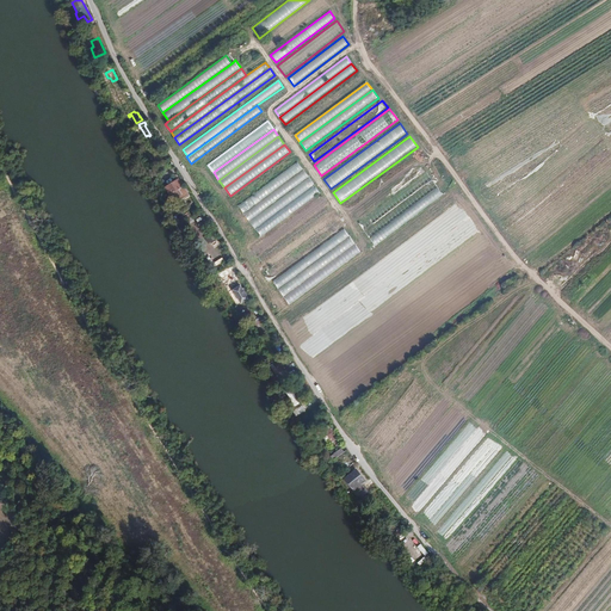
[(239,207),(245,214),(304,171),(298,162),(239,207)]
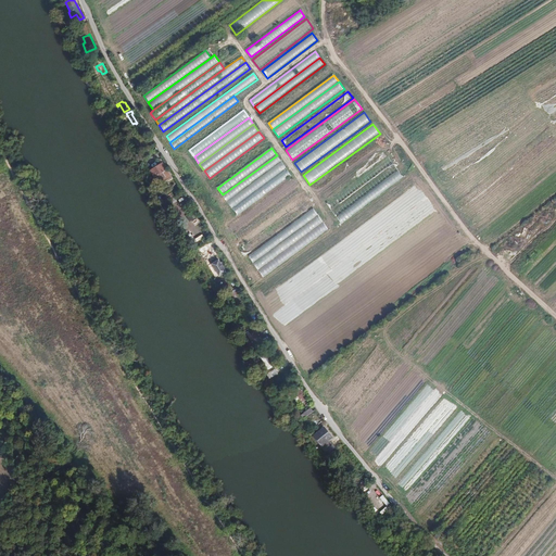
[(223,194),(227,201),(281,162),(277,155),(223,194)]
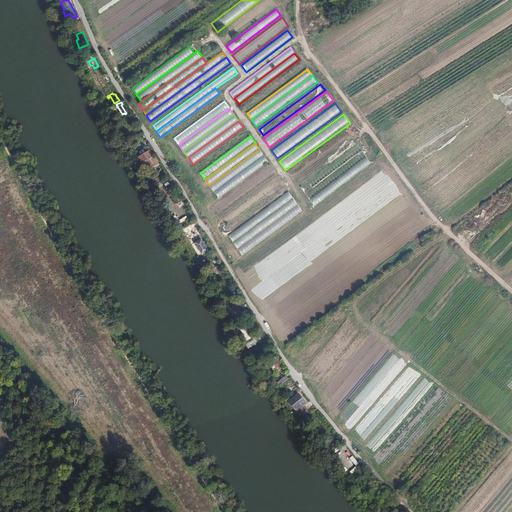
[(357,144),(301,186),(305,192),(362,150),(357,144)]
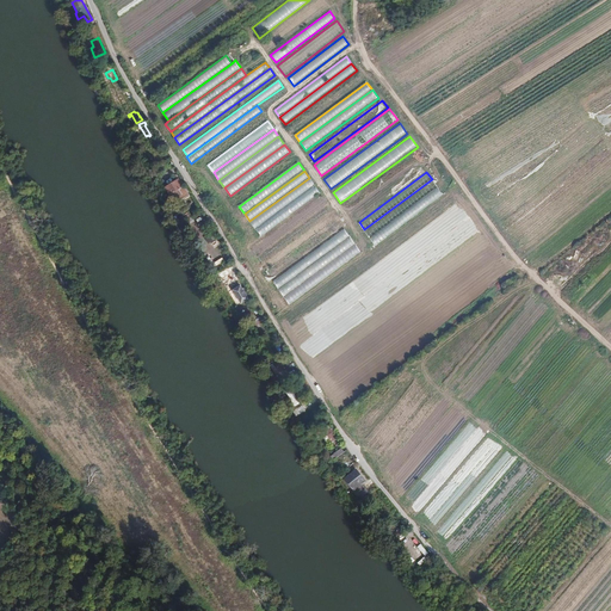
[(164,186),(168,193),(173,191),(183,185),(178,178),(164,186)]
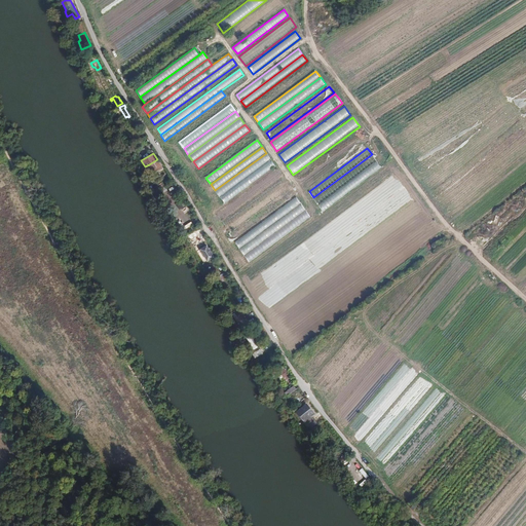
[(215,190),(220,197),(271,159),(266,153),(215,190)]
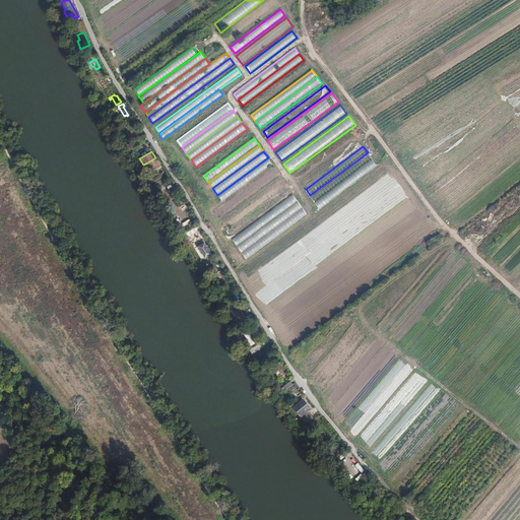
[(368,152),(310,195),(315,201),(372,158),(368,152)]
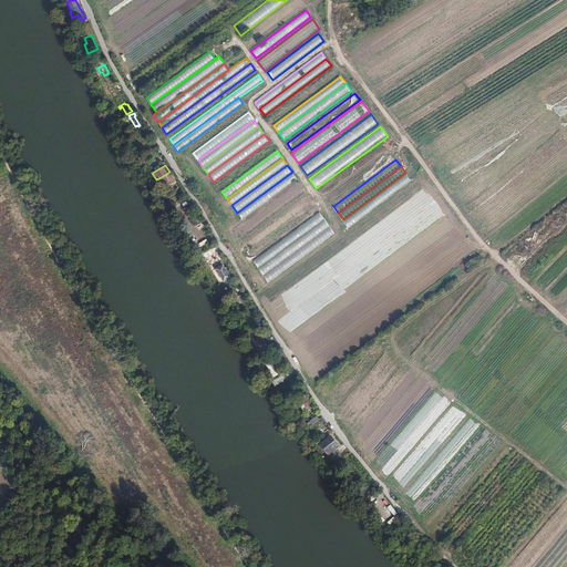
[(174,179),(169,172),(161,177),(165,185),(174,179)]
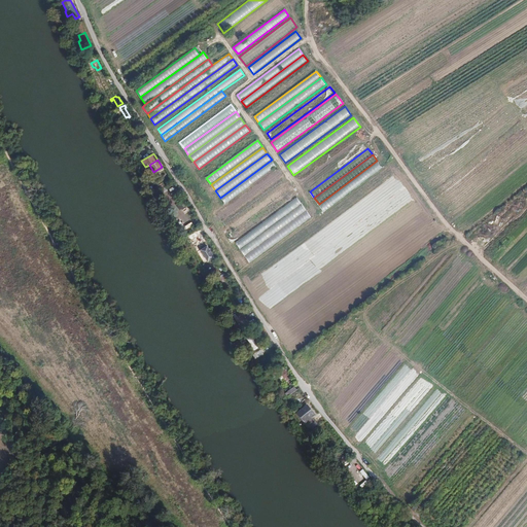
[(220,198),(225,204),(276,166),(272,160),(220,198)]
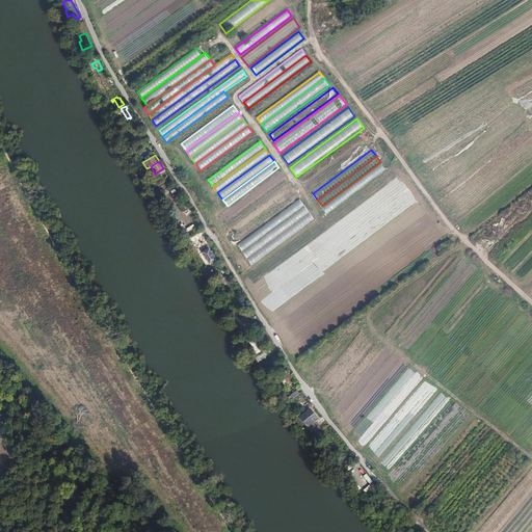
[(380,162),(322,206),(326,212),(386,169),(380,162)]
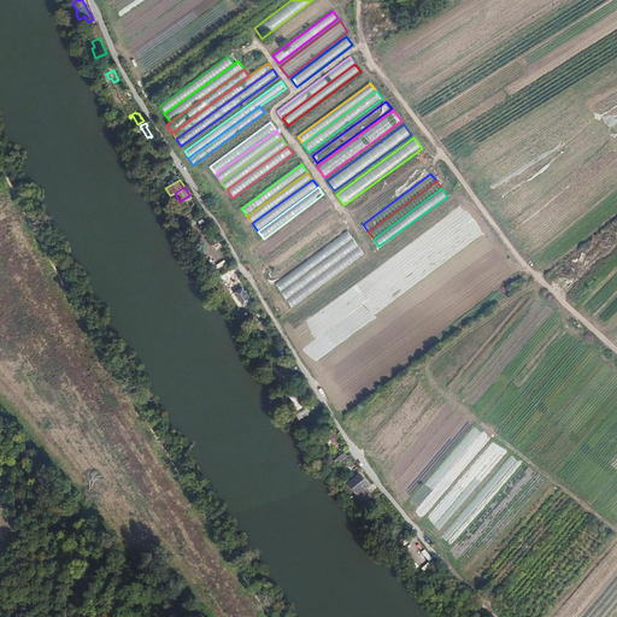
[(253,251),(259,258),(328,207),(331,205),(327,198),(253,251)]
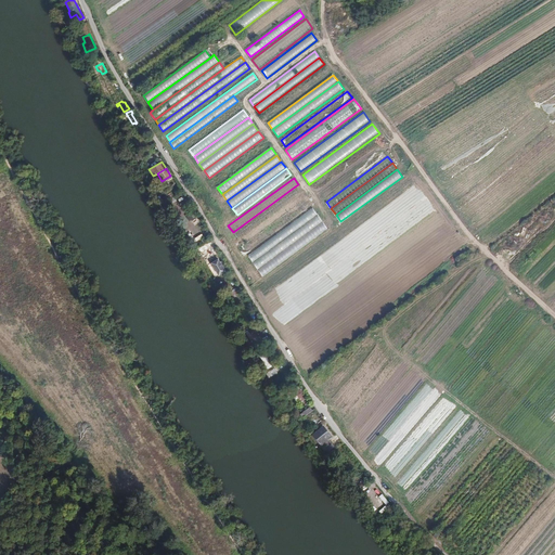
[(233,232),(237,239),(299,194),(295,186),(233,232)]
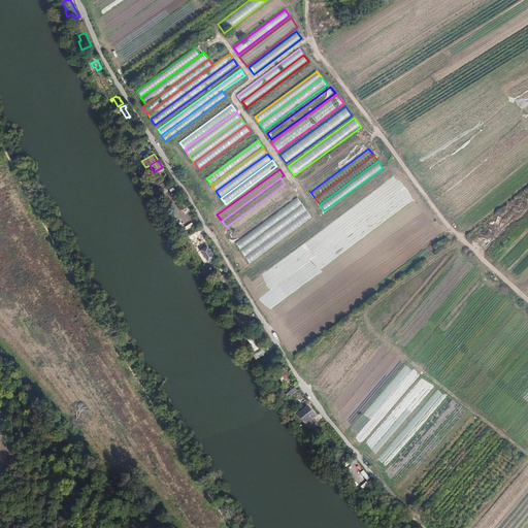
[(162,182),(154,187),(157,191),(164,187),(162,182)]
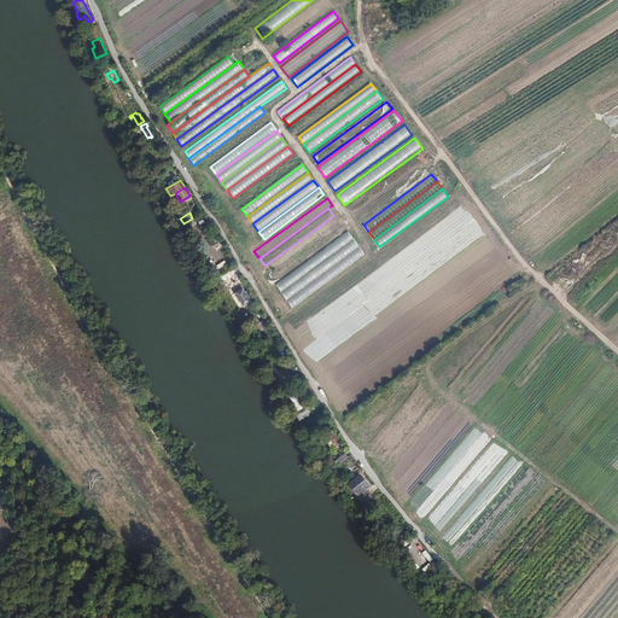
[(261,269),(266,277),(339,223),(333,216),(264,266),(261,269)]
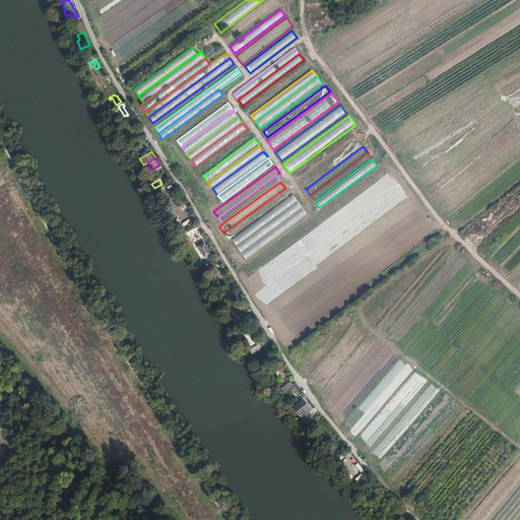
[(223,233),(229,239),(291,193),(286,187),(285,188),(223,233)]
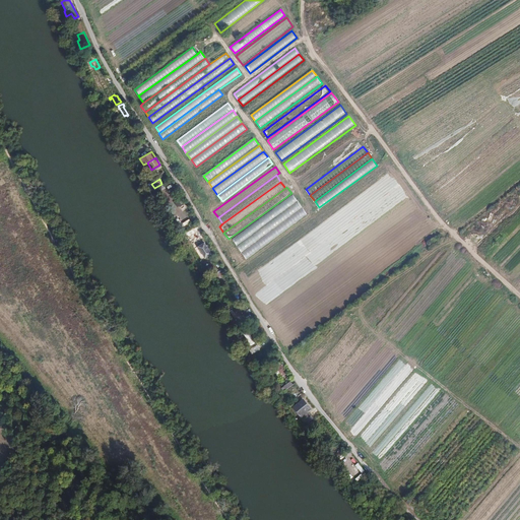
[(233,240),(237,246),(298,201),(293,195),(233,240)]
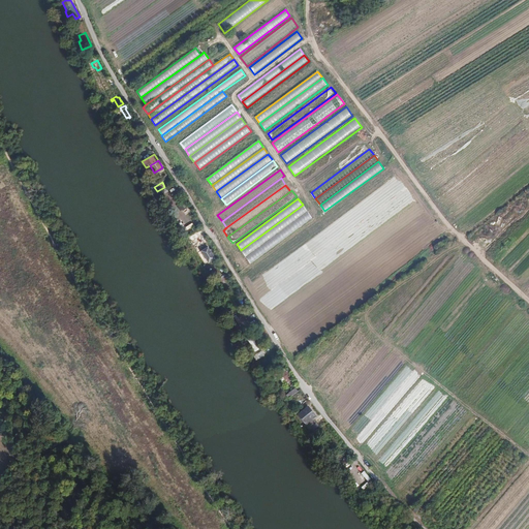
[(241,250),(246,256),(307,211),(303,205),(241,250)]
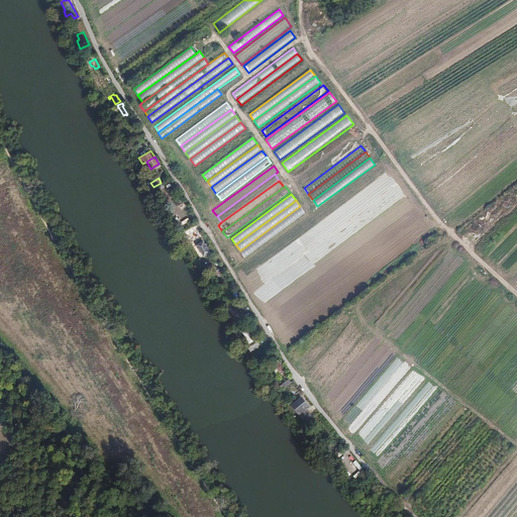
[(240,250),(245,257),(305,212),(300,206),(240,250)]
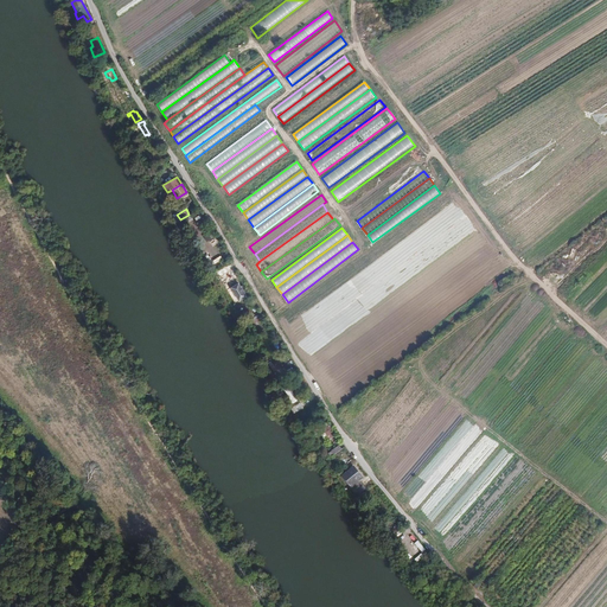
[(504,280),(508,283),(519,275),(516,272),(504,280)]
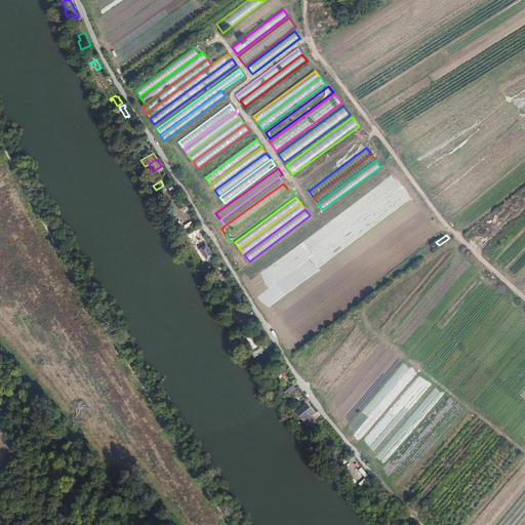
[(207,244),(200,248),(207,259),(213,255),(207,244)]
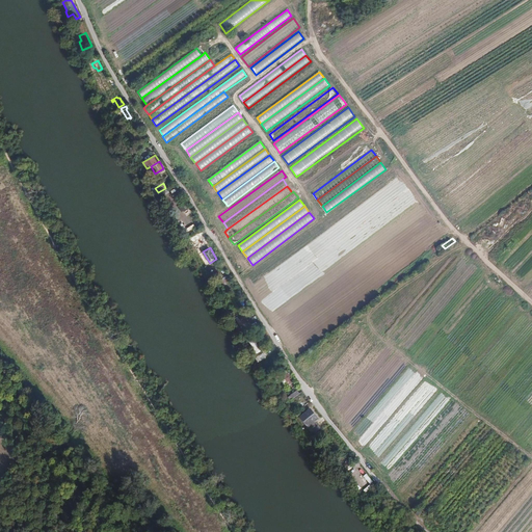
[(255,339),(249,341),(256,355),(261,353),(255,339)]
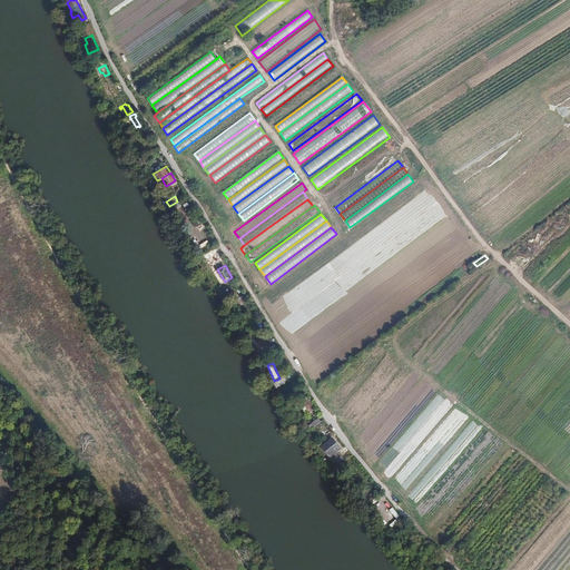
[(308,399),(304,402),(310,411),(314,409),(308,399)]
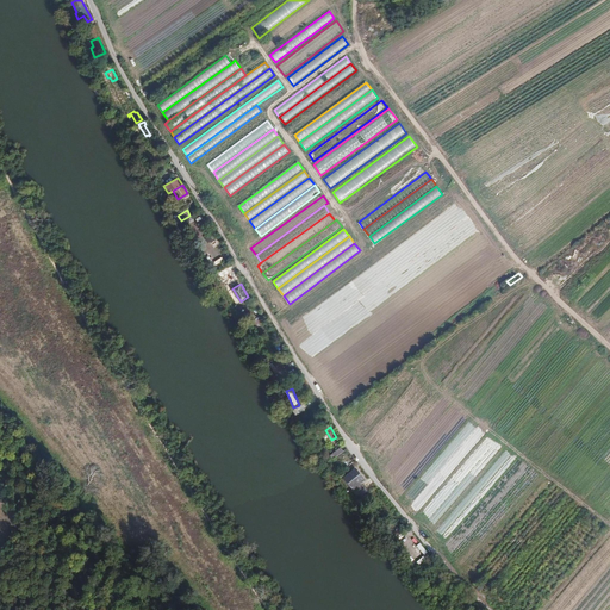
[(330,455),(334,460),(343,452),(340,447),(330,455)]
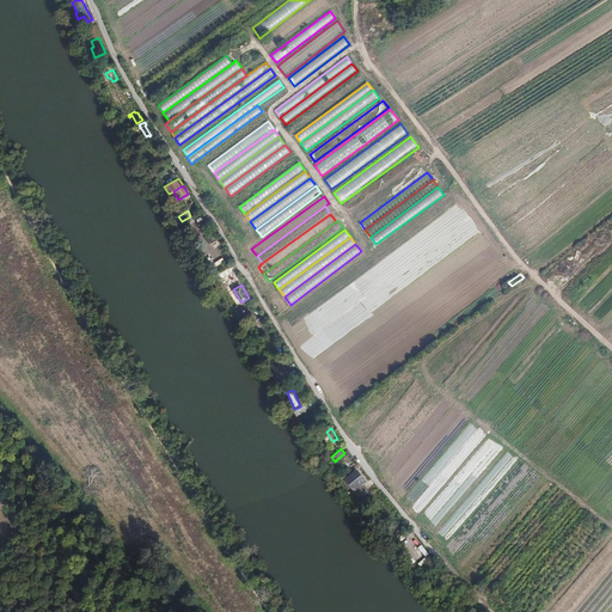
[(355,470),(346,478),(355,490),(361,499),(368,493),(361,484),(365,482),(355,470)]
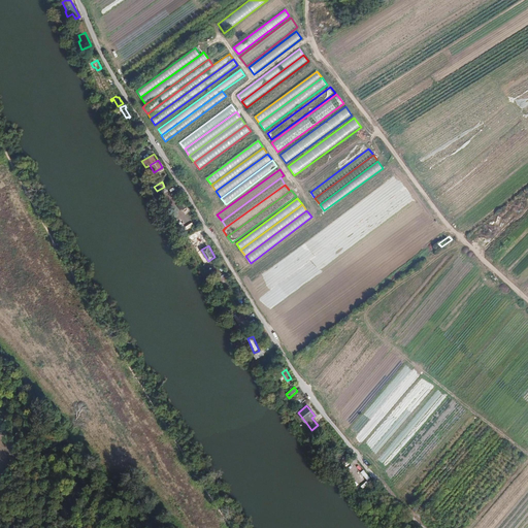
[(306,423),(298,413),(296,415),(304,424),(306,423)]
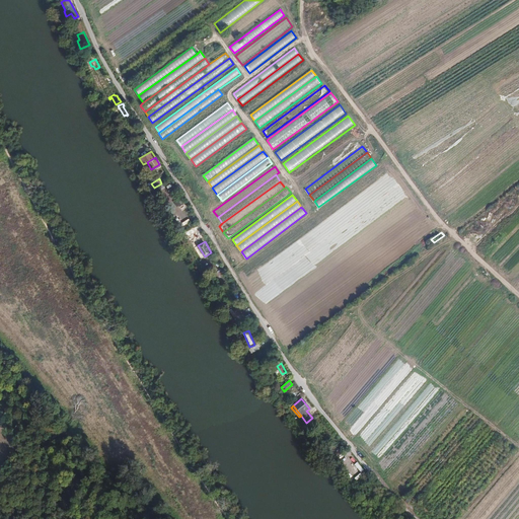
[(319,415),(311,422),(315,426),(322,420),(319,415)]
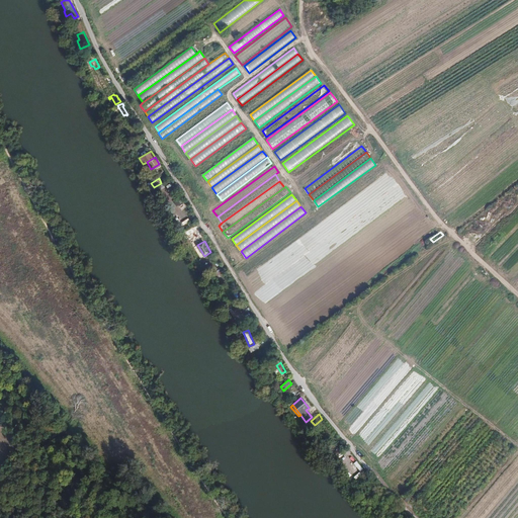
[(336,437),(332,441),(337,448),(339,450),(339,449),(338,448),(342,445),(336,437)]
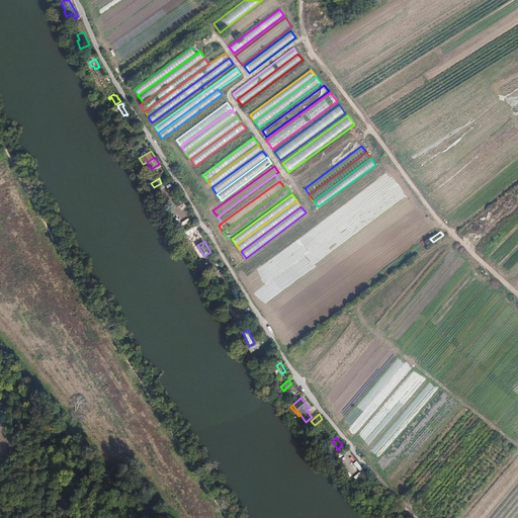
[(337,448),(332,441),(330,440),(329,441),(336,450),(337,448)]
